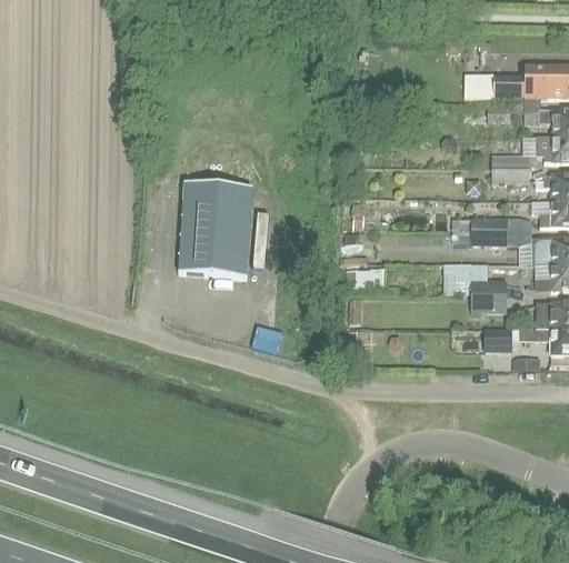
[(523,98),(539,99),(568,98),(568,66),(525,66),(525,77),(493,77),(492,98),(523,98)]
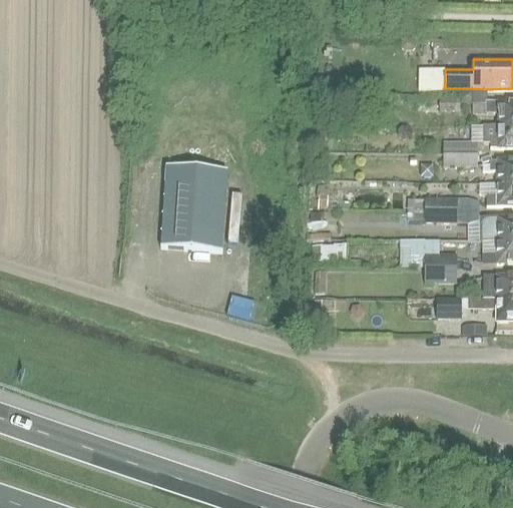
[(497,112),(497,123),(512,123),(512,99),(486,99),(486,89),(472,88),(472,102),(481,102),(481,112),(497,112)]
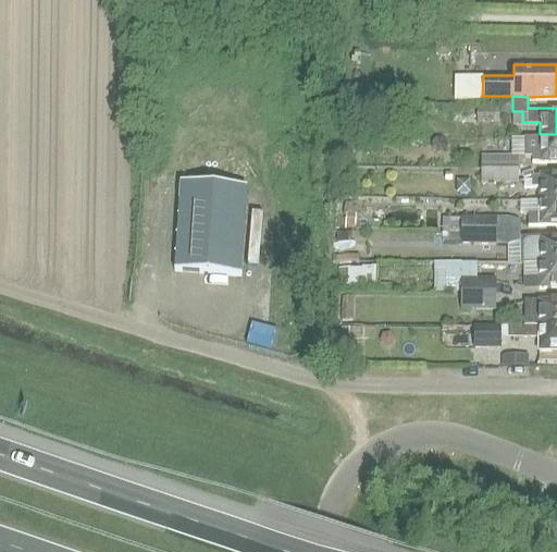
[(478,103),(478,118),(499,119),(499,105),(478,103)]
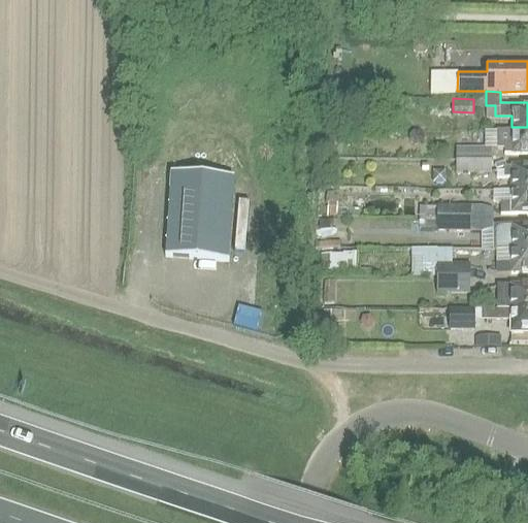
[(527,127),(512,127),(498,127),(498,145),(505,145),(505,150),(512,150),(512,152),(527,151),(527,127)]
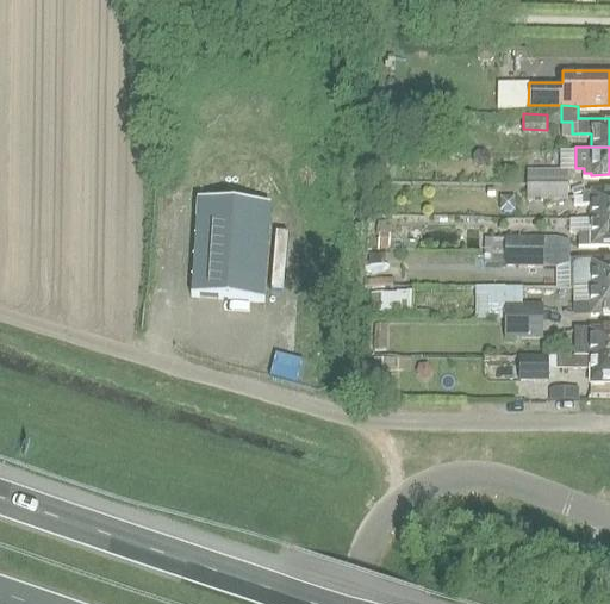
[(567,168),(527,168),(527,181),(567,181),(567,168)]
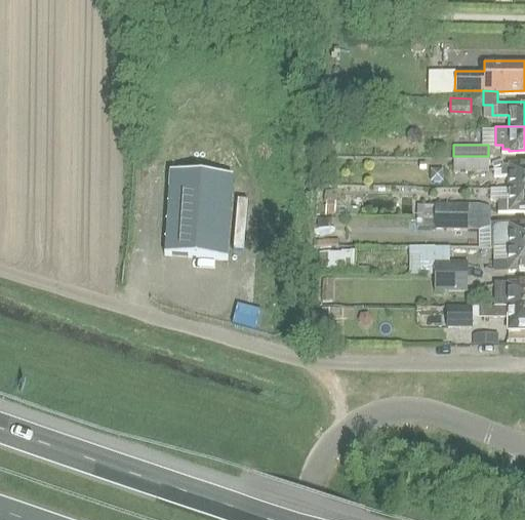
[(488,167),(488,156),(453,156),(453,167),(488,167)]
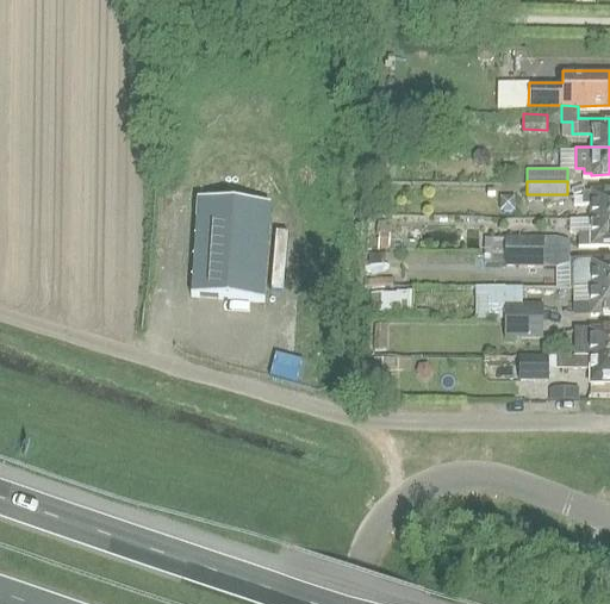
[(583,190),(583,201),(591,201),(591,216),(609,216),(609,187),(591,187),(591,190),(583,190)]
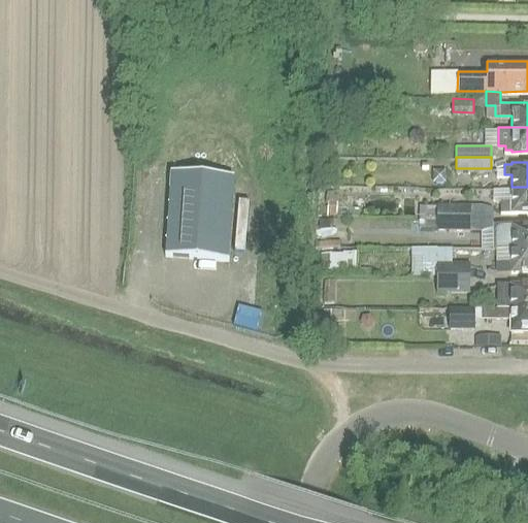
[(170,170),(165,252),(229,256),(234,174),(170,170)]
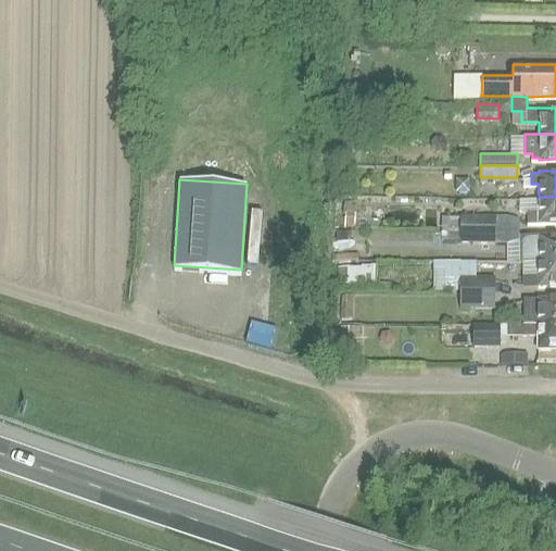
[(528,211),(528,222),(538,222),(555,222),(555,197),(539,197),(539,198),(539,211),(528,211)]
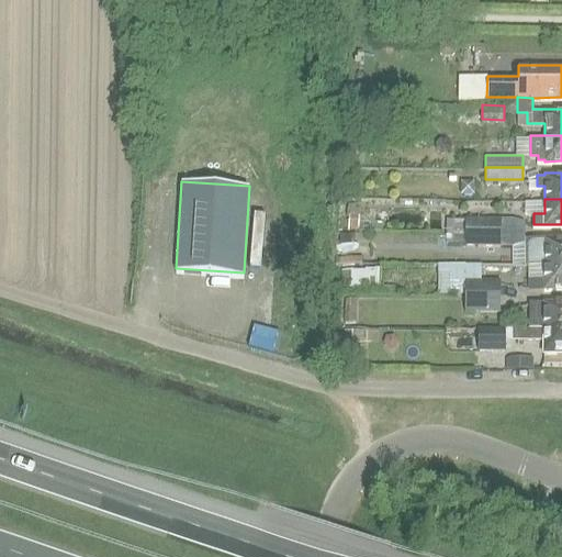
[(448,230),(464,230),(499,230),(501,216),(448,216),(448,230)]
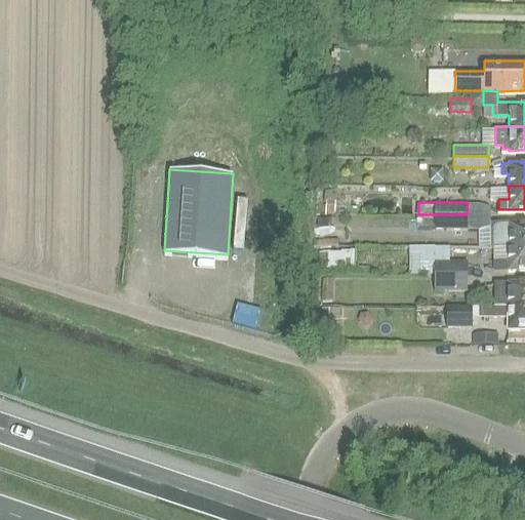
[(467,214),(434,214),(418,214),(418,227),(467,227),(467,214)]
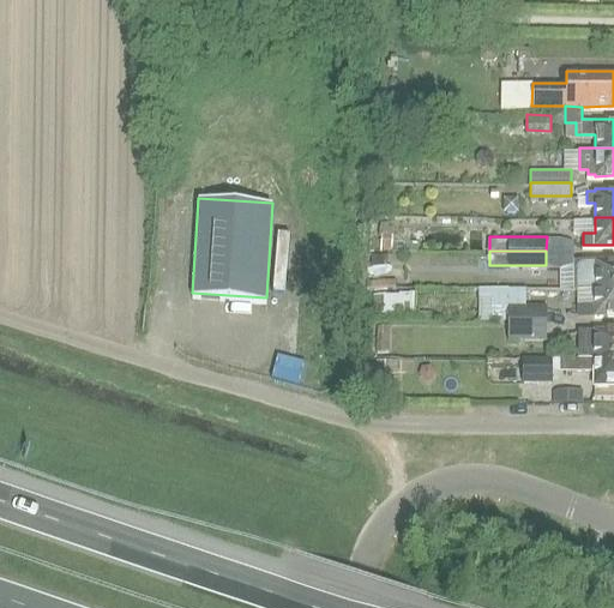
[(578,287),(594,287),(613,286),(613,258),(577,258),(578,287)]
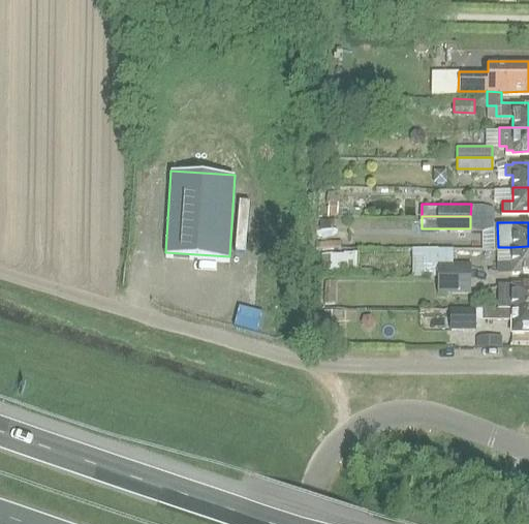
[(411,252),(412,274),(440,274),(470,273),(470,260),(454,260),(454,246),(427,246),(411,246),(411,252)]
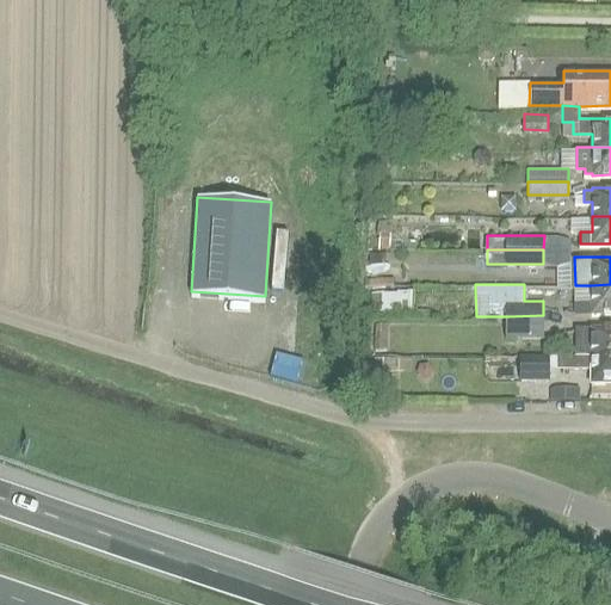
[(574,301),(574,313),(610,312),(610,284),(591,285),(591,301),(574,301)]
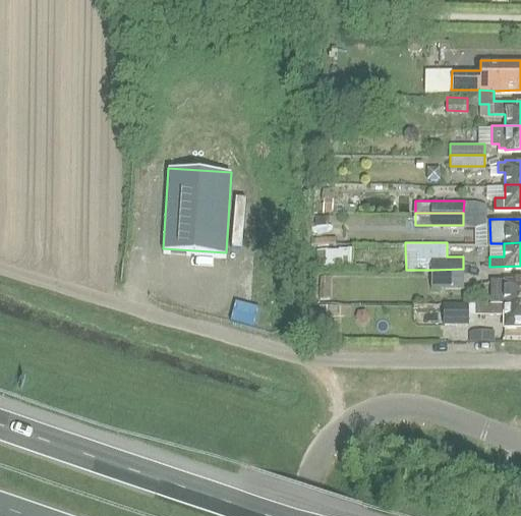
[(317,264),(338,264),(338,247),(317,247),(317,264)]
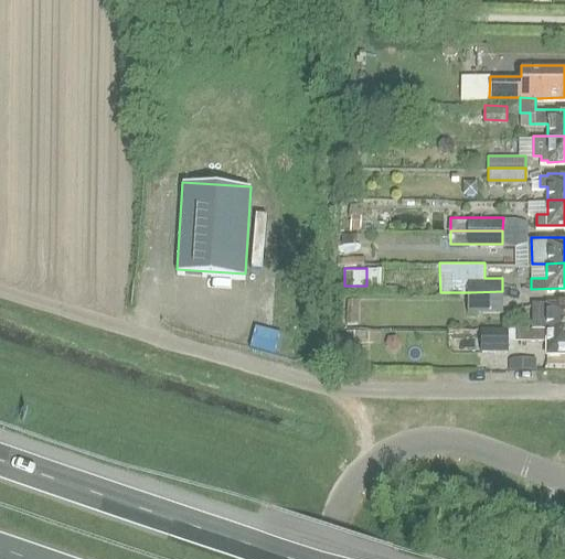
[(502,291),(470,292),(470,313),(504,312),(504,291),(502,291)]
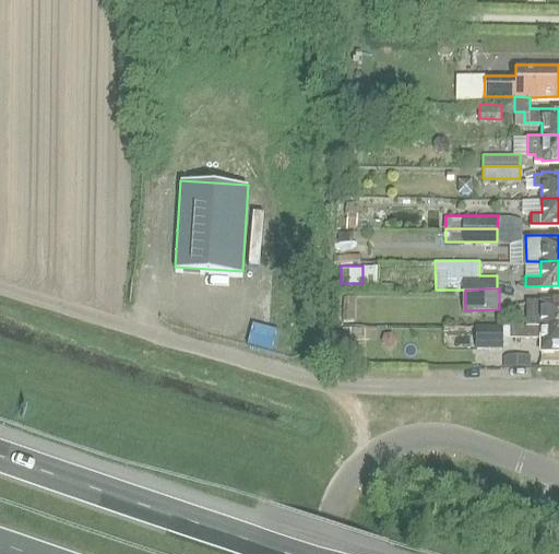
[(345,320),(355,320),(355,294),(345,294),(345,320)]
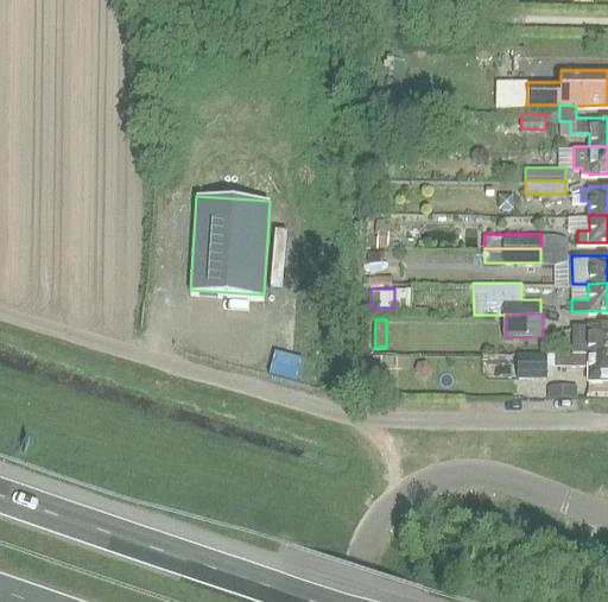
[(571,352),(607,352),(607,324),(572,324),(571,352)]
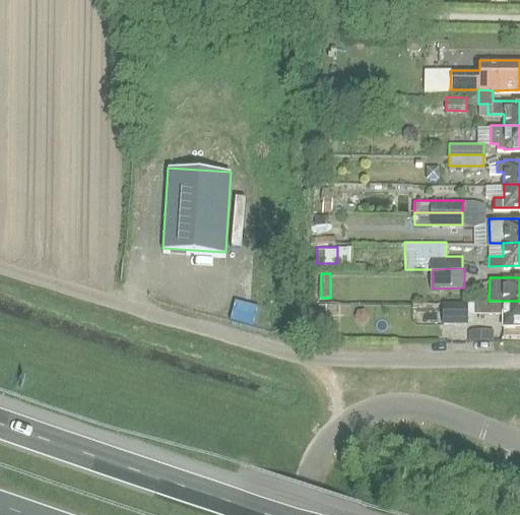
[(468,301),(443,301),(442,322),(468,323),(468,301)]
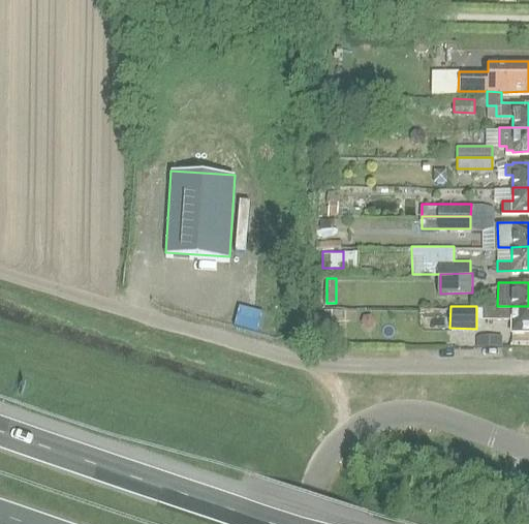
[(528,306),(497,306),(483,306),(483,317),(511,317),(511,331),(528,330),(528,306)]
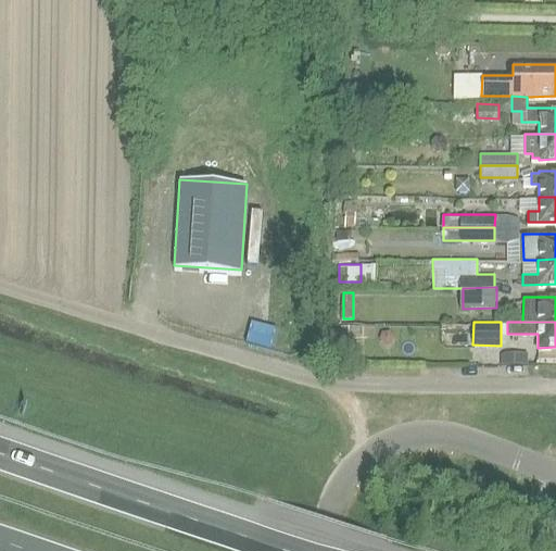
[(388,328),(382,329),(379,335),(381,340),(386,342),(391,341),(394,336),(392,330),(388,328)]
